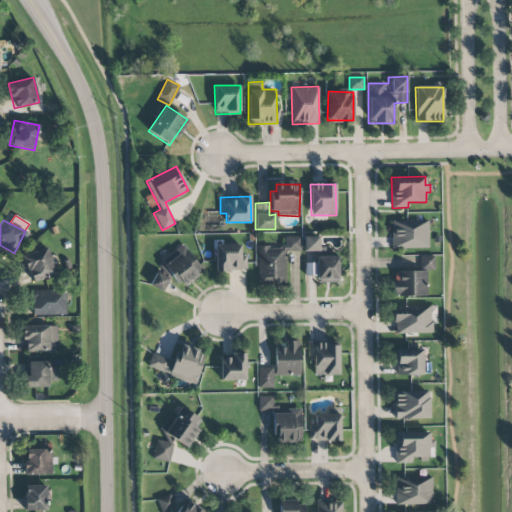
[(428,247),(428,220),(391,221),(392,248),(428,247)]
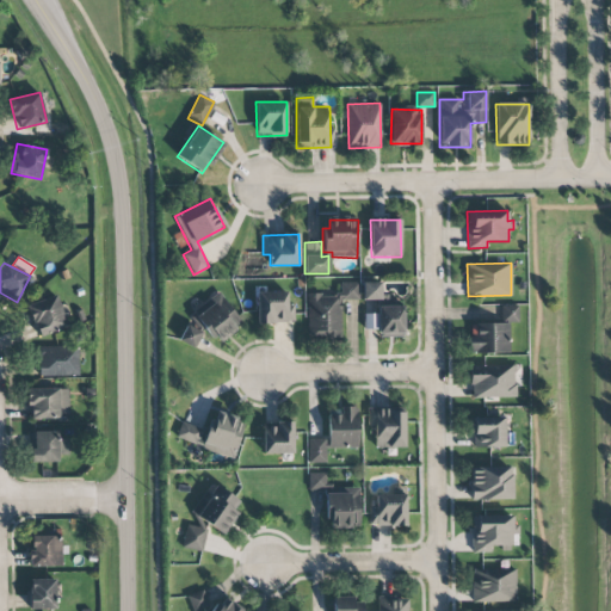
[(362,283),(363,301),(381,300),(380,282),(362,283)]
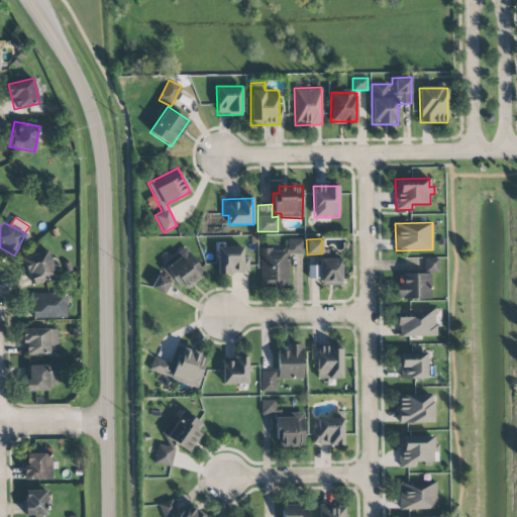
[(289,286),(288,253),(304,253),(303,239),(288,239),(288,249),(260,250),(260,286),(289,286)]
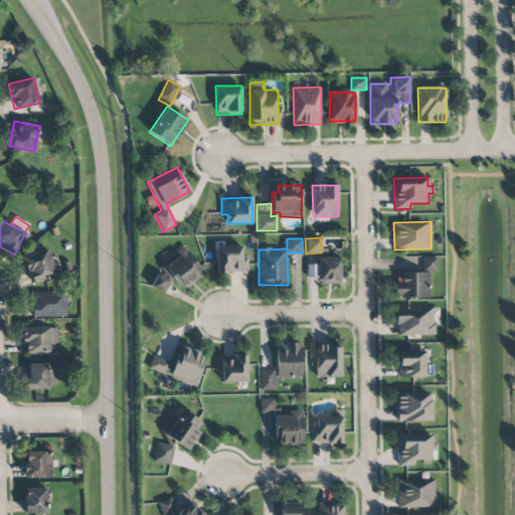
[(241,245),(216,245),(216,273),(247,272),(247,256),(242,256),(241,245)]
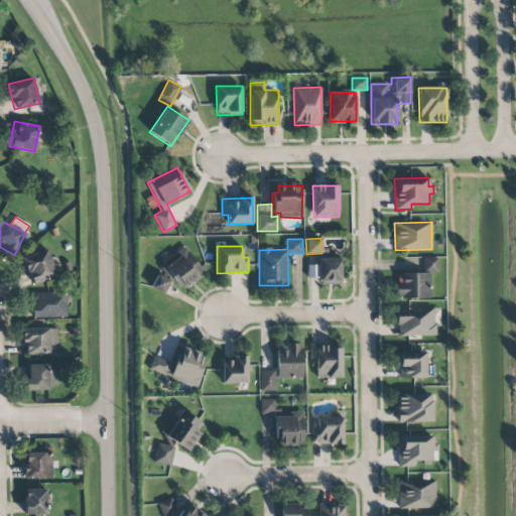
[(32,285),(56,276),(47,249),(22,258),(32,285)]
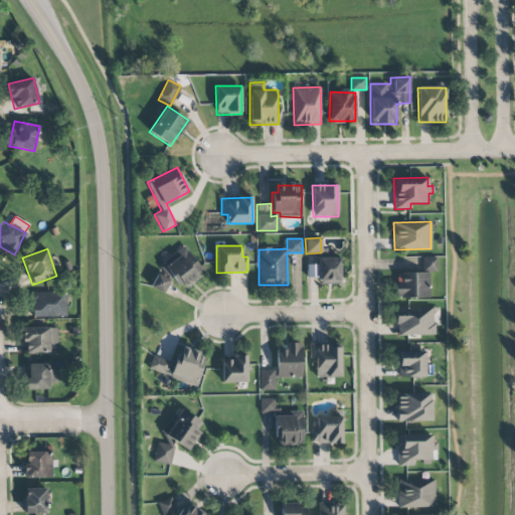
[(176,280),(181,288),(203,275),(188,250),(148,276),(157,291),(176,280)]
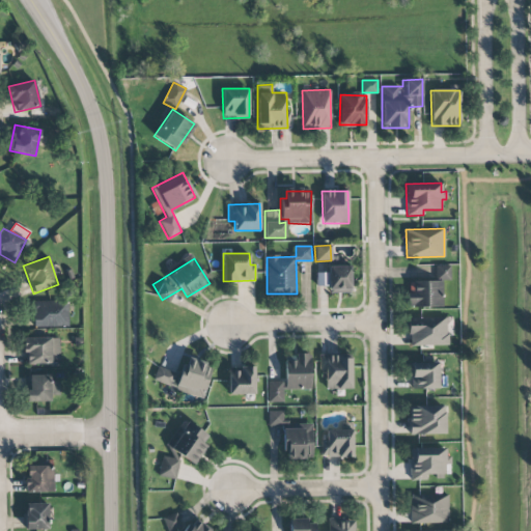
[(443,307),(442,280),(450,280),(450,264),(435,266),(435,280),(414,281),(414,290),(407,290),(408,307),(443,307)]
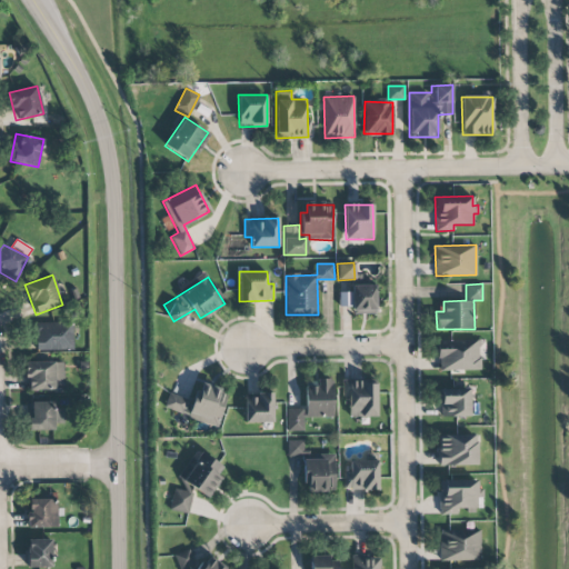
[(339,307),(351,307),(351,313),(376,313),(376,285),(351,286),(351,291),(338,292),(339,307)]
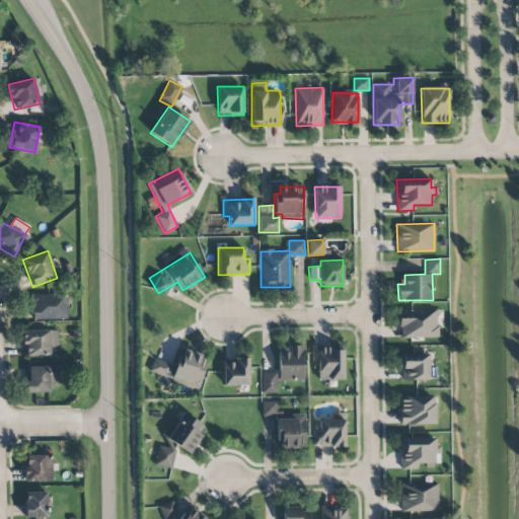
[(33,320),(67,319),(66,294),(32,295),(33,320)]
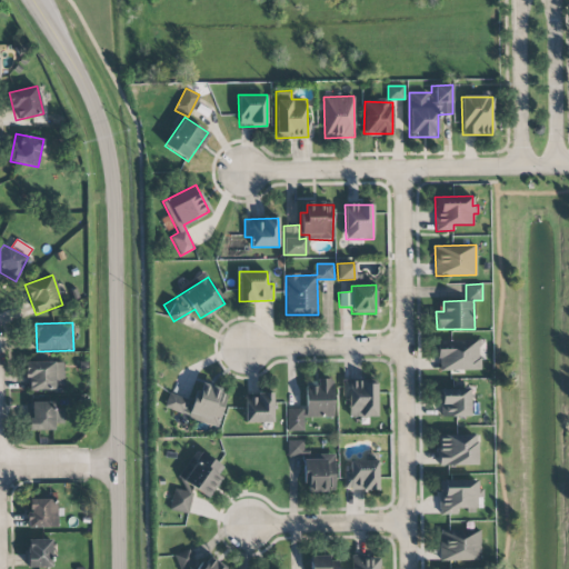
[(479,370),(478,339),(437,340),(438,371),(479,370)]
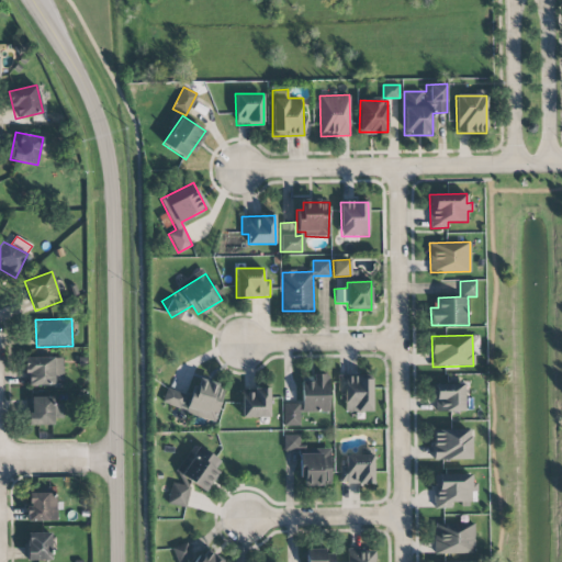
[(63,358),(27,358),(26,385),(63,385),(63,358)]
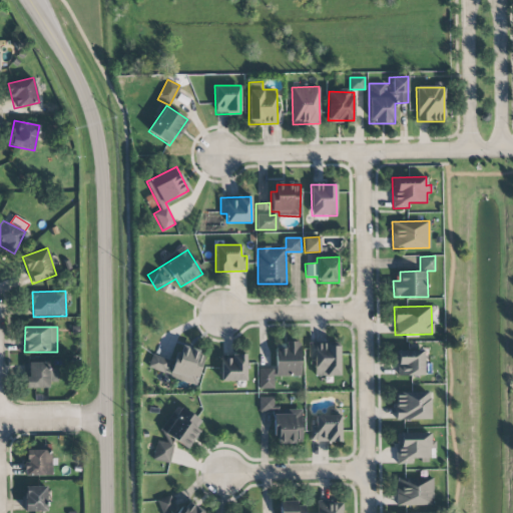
[(301,377),(301,342),(286,342),(286,349),(276,349),(275,376),(301,377)]
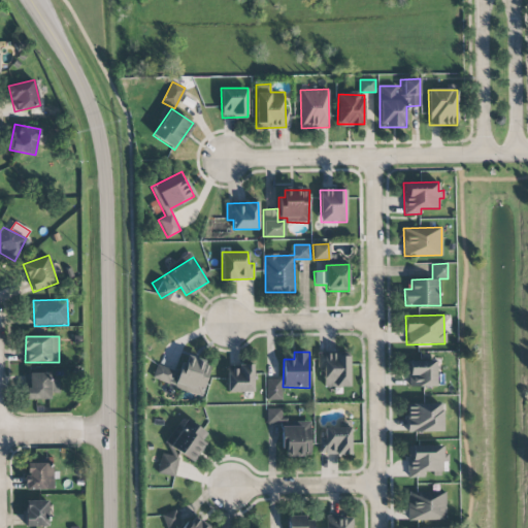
[(350,353),(318,353),(318,368),(323,368),(324,388),(350,387),(350,353)]
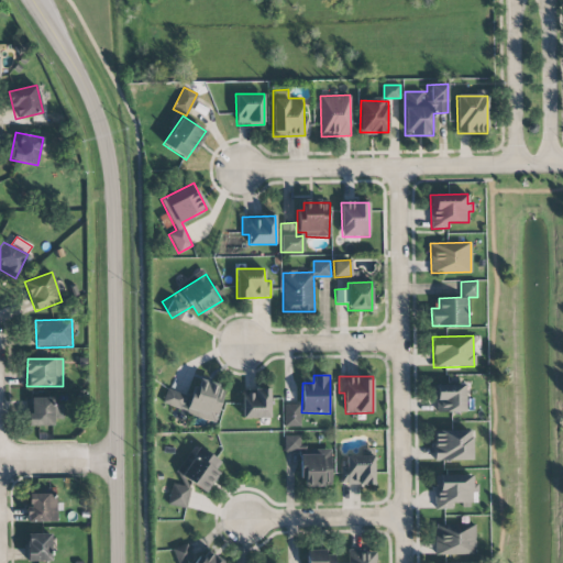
[(225,388),(196,379),(186,412),(216,421),(225,388)]
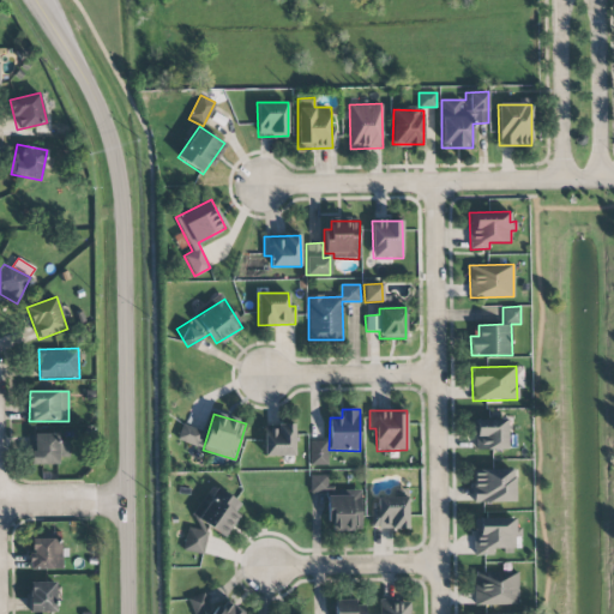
[(506,419),(476,420),(476,451),(507,450),(506,419)]
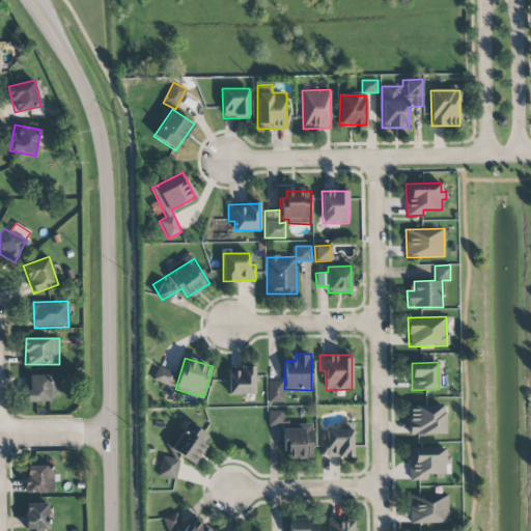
[(175,372),(159,367),(155,382),(172,387),(175,372)]
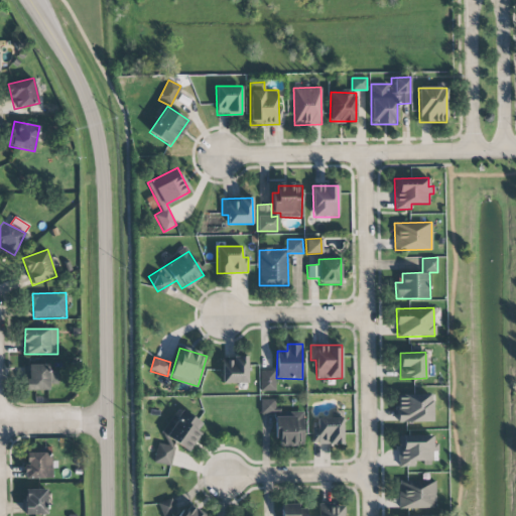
[(248,357),(222,357),(223,383),(248,383),(248,357)]
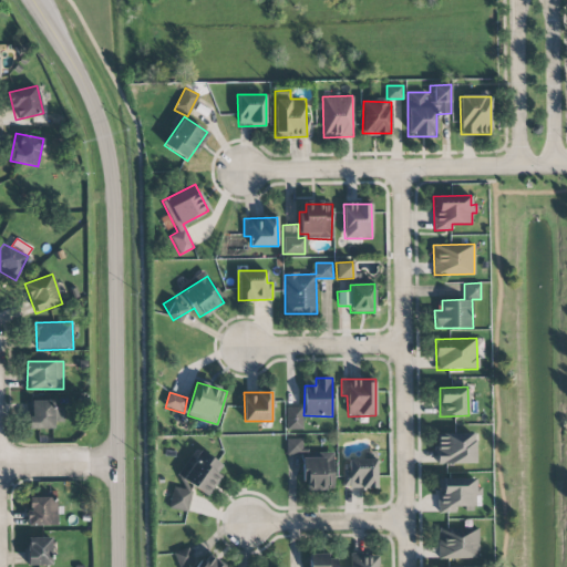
[(54,401),(31,401),(31,429),(54,429),(54,422),(63,422),(63,408),(54,408),(54,401)]
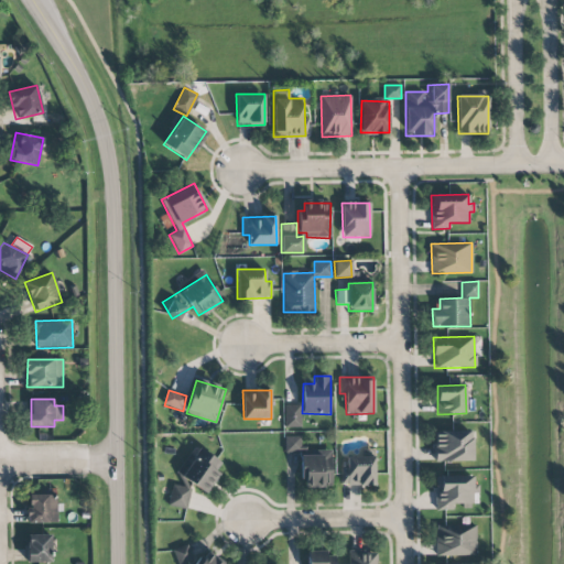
[(302,426),(301,404),(283,405),(284,427),(302,426)]
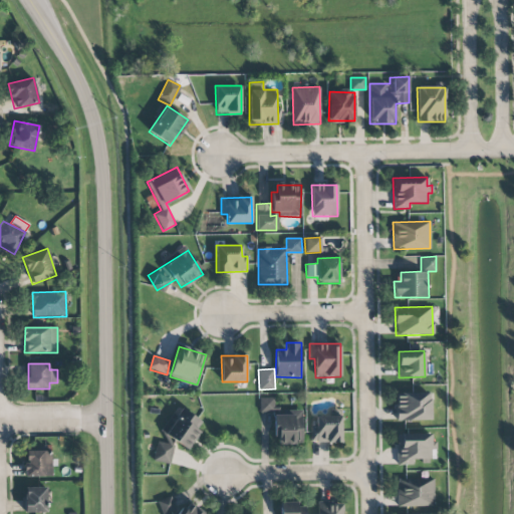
[(430,421),(430,393),(396,394),(396,421),(430,421)]
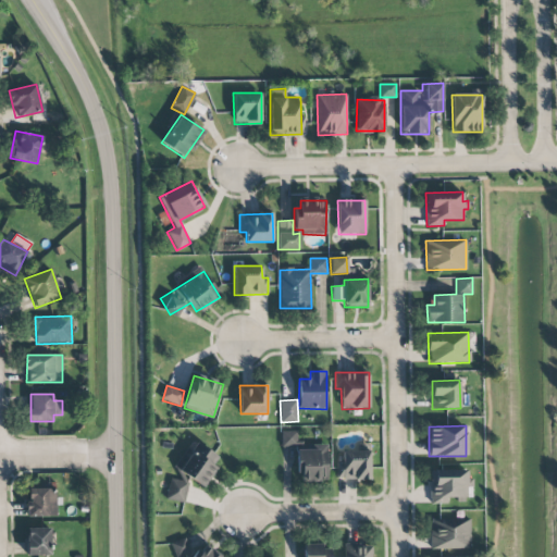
[(297,431),(281,431),(282,446),(297,445),(297,431)]
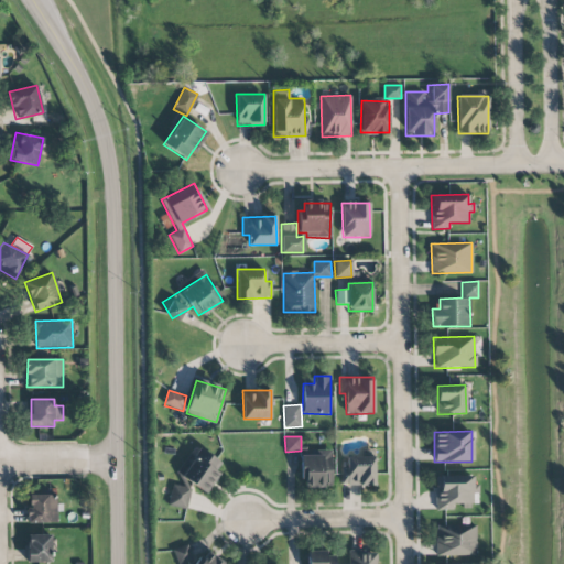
[(223,462),(198,448),(194,456),(187,453),(175,475),(206,492),(223,462)]
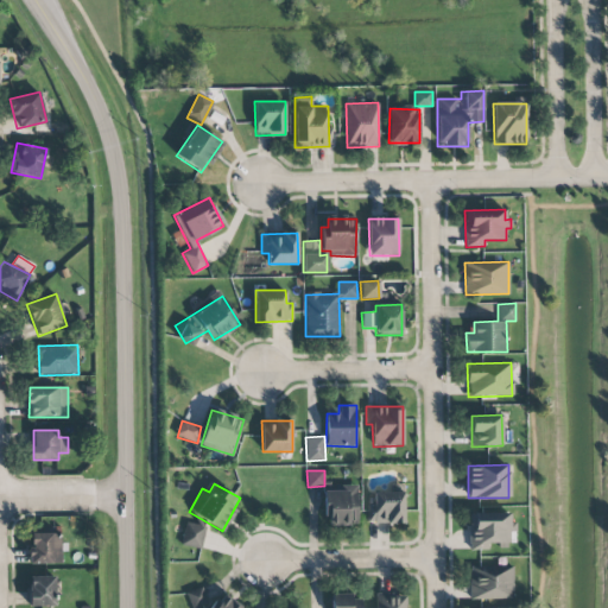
[(325,491),(324,525),(356,525),(358,486),(348,486),(348,491),(325,491)]
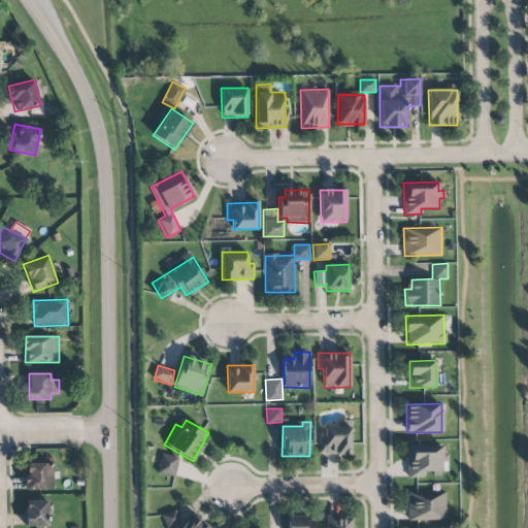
[(324,427),(324,439),(319,439),(319,454),(351,455),(351,428),(324,427)]
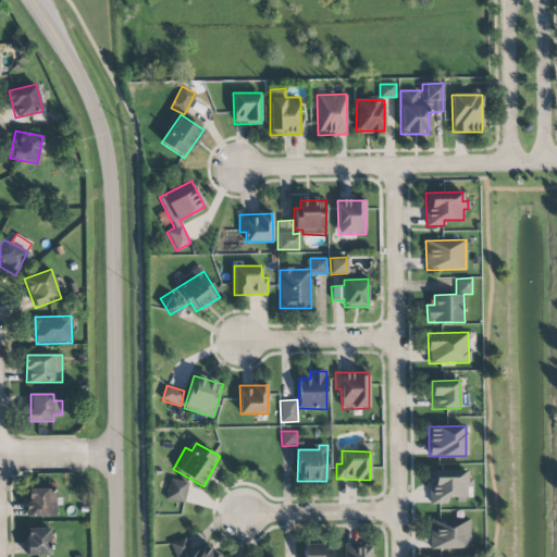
[(430,504),(450,504),(450,500),(472,499),(472,478),(467,478),(467,470),(430,470),(430,504)]
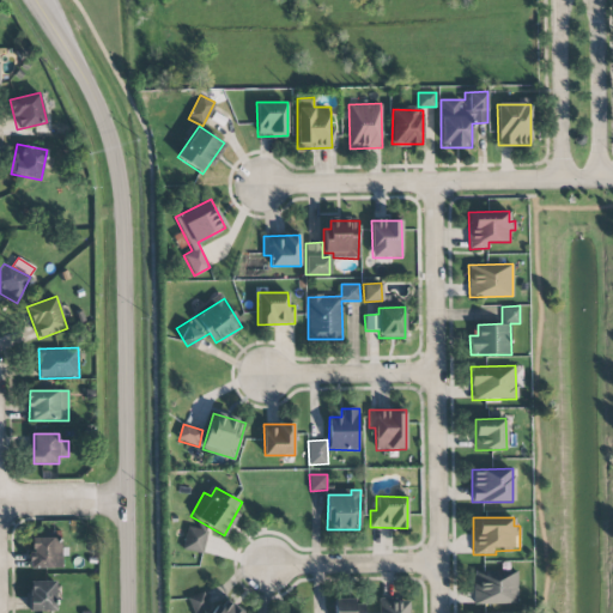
[(202,553),(207,532),(187,528),(182,550),(202,553)]
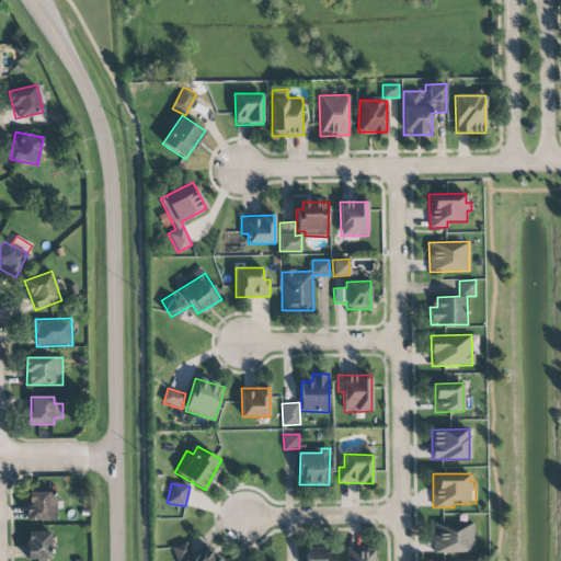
[(29,521),(56,519),(56,492),(27,493),(29,521)]
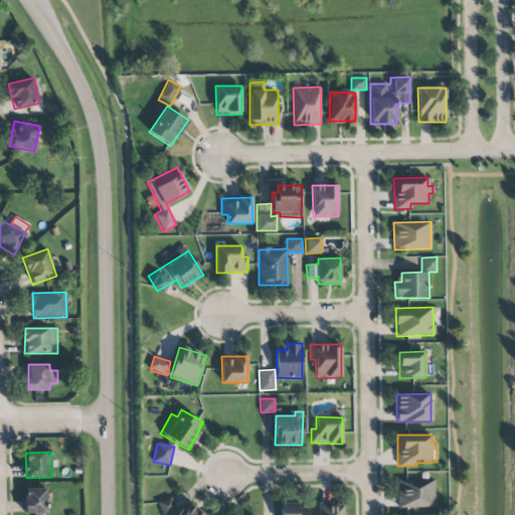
[(397,507),(435,508),(435,480),(398,480),(397,507)]
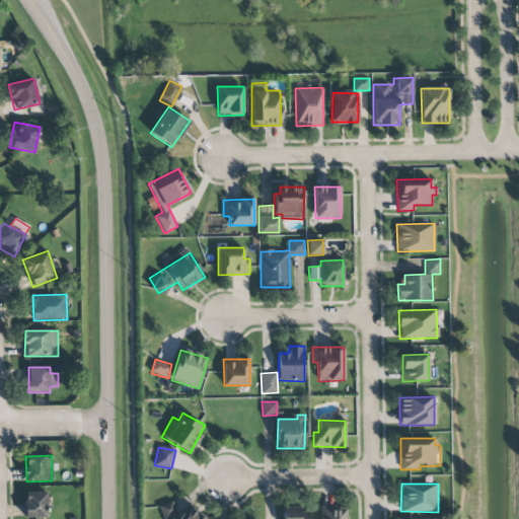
[(25,518),(47,517),(47,492),(24,492),(25,518)]
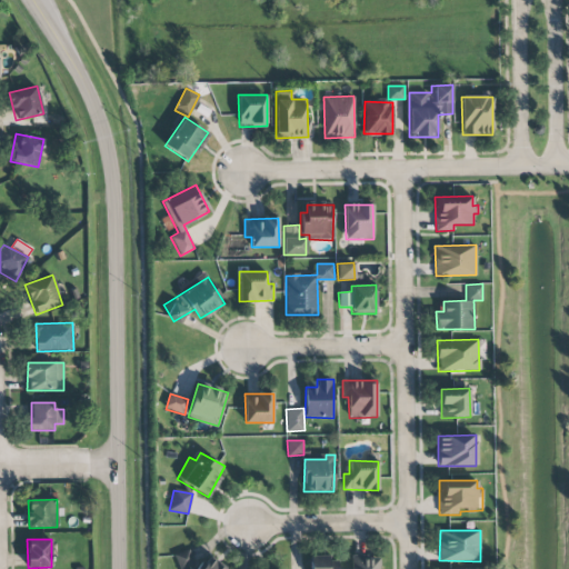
[(181,568),(195,563),(189,549),(175,555),(179,568),(181,568)]
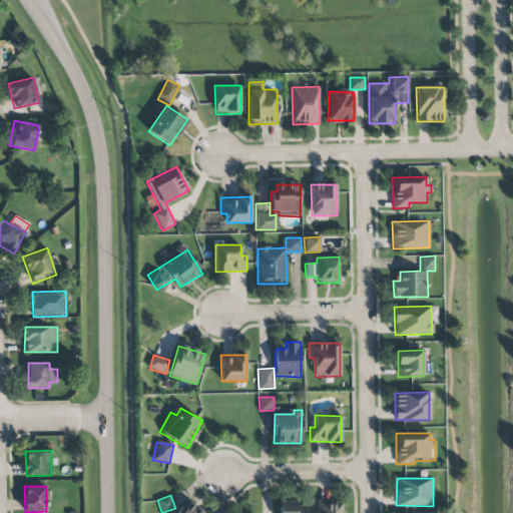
[(342,512),(343,504),(332,504),(332,500),(317,501),(317,512),(342,512)]
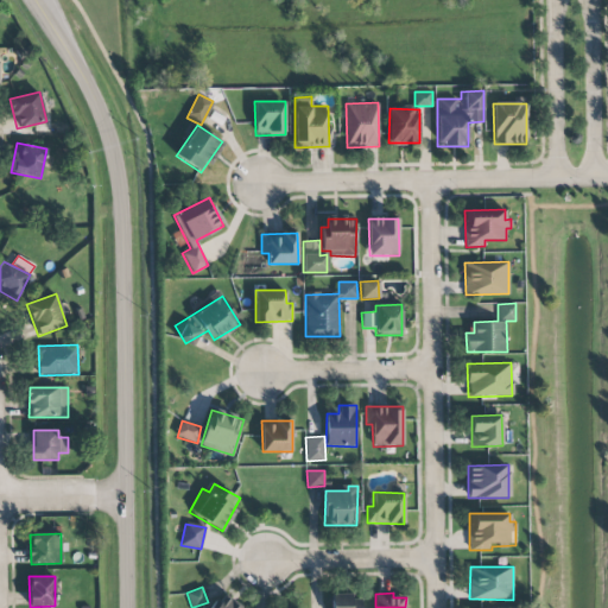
[(240,607),(220,594),(209,607),(240,607)]
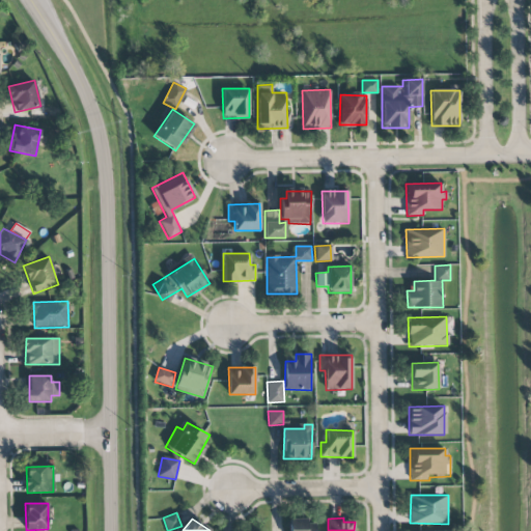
[(314,530),(314,520),(289,520),(289,530),(314,530)]
